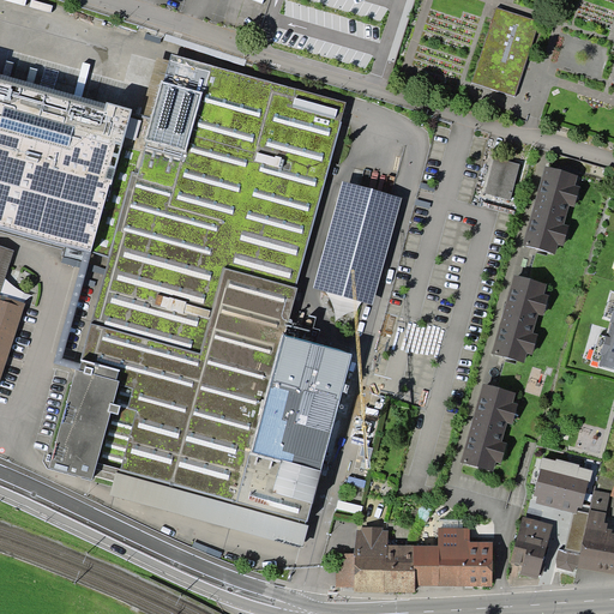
[(537,24),(495,11),(473,84),(515,97),(537,24)]
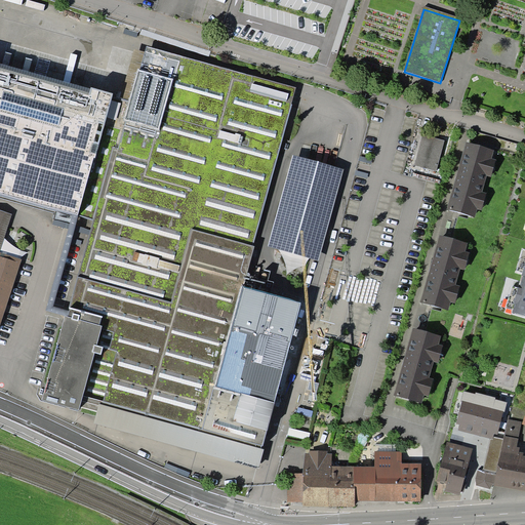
[(296,87),(146,46),(131,101),(113,96),(95,158),(94,158),(78,214),(93,218),(67,316),(65,316),(42,400),(79,410),(79,407),(96,411),(93,422),(258,468),(264,449),(261,448),(301,303),(243,287),(255,246),(253,245),(292,104),(291,104),(296,87)]
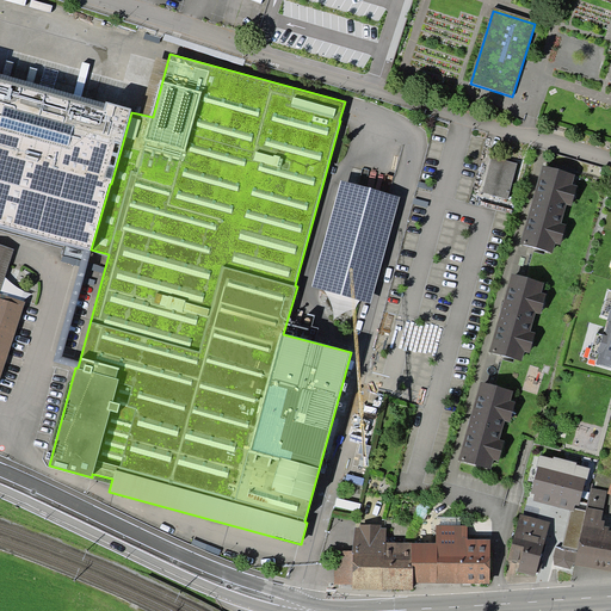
[(0,81),(104,111),(105,104),(0,73),(0,81)]
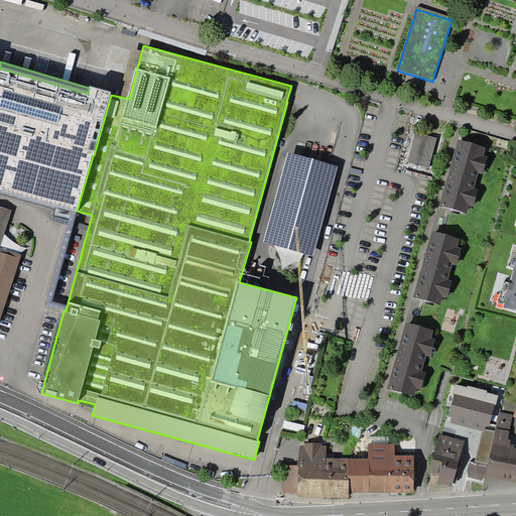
[(0,189),(77,211),(93,155),(94,155),(111,95),(111,92),(90,86),(89,88),(88,94),(0,69),(0,189)]
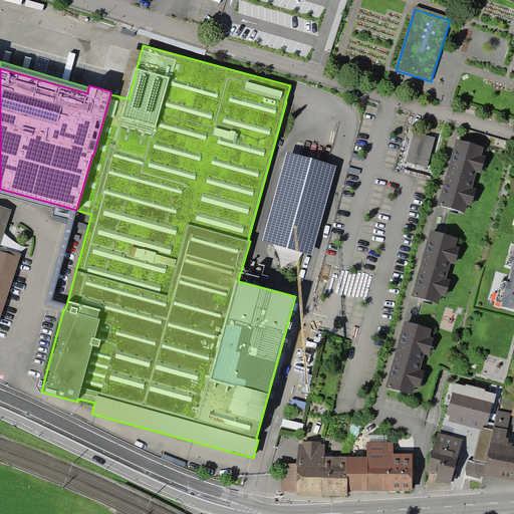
[(436,138),(414,132),(406,162),(428,168),(436,138)]
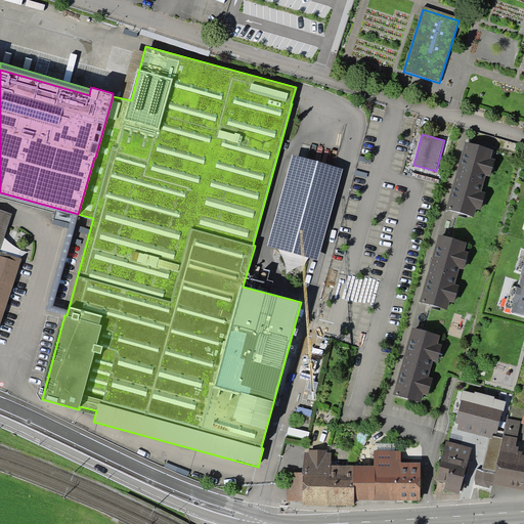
[(493,149),(466,141),(446,209),(474,217),(476,209),(481,210),(486,192),(482,191),(486,175),(490,176),(495,159),(491,158),(493,149)]
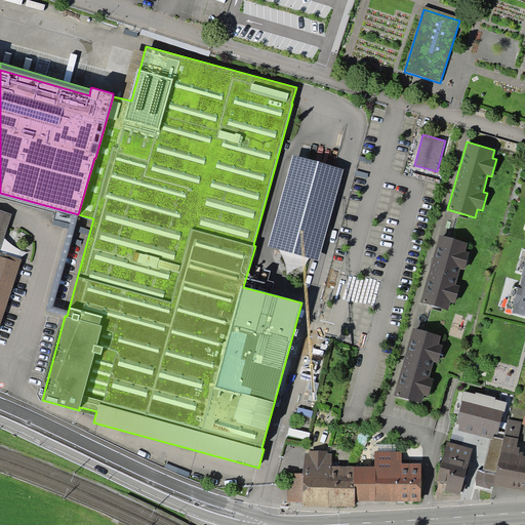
[(344,169),(293,155),(268,246),(318,260),(344,169)]
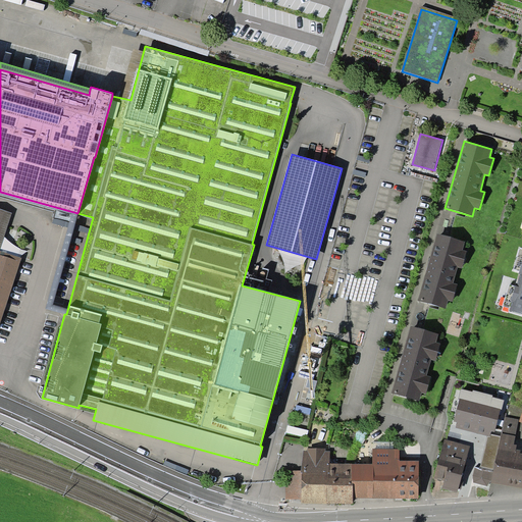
[(0,323),(21,258),(0,251),(12,212),(0,208),(0,323)]
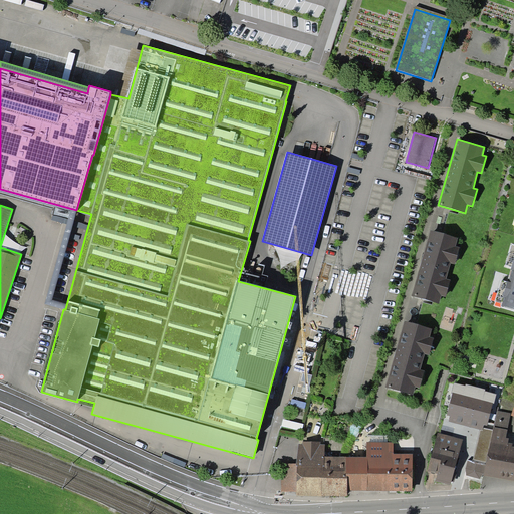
[(458,238),(431,230),(412,296),(439,304),(442,295),(446,297),(451,280),(447,278),(451,263),(456,264),(460,247),(456,246),(458,238)]
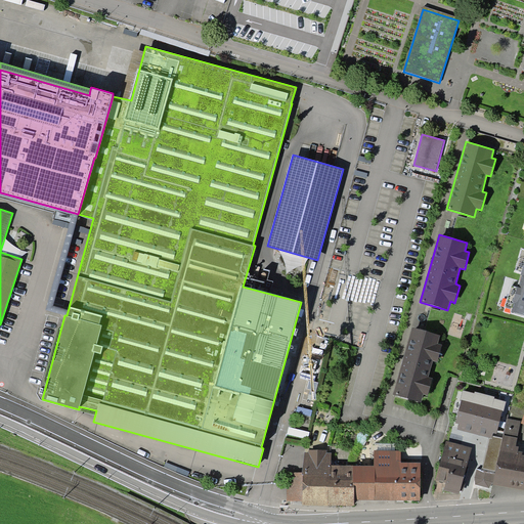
[(523,263),(522,272),(517,288),(511,309),(511,311),(523,315),(523,263)]
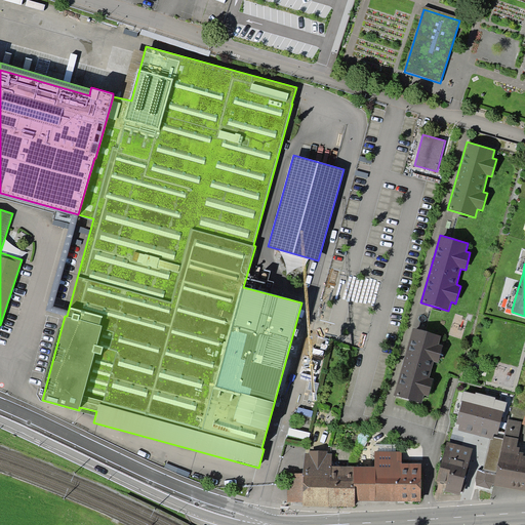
[(512,310),(518,288),(512,286),(506,308),(512,310)]
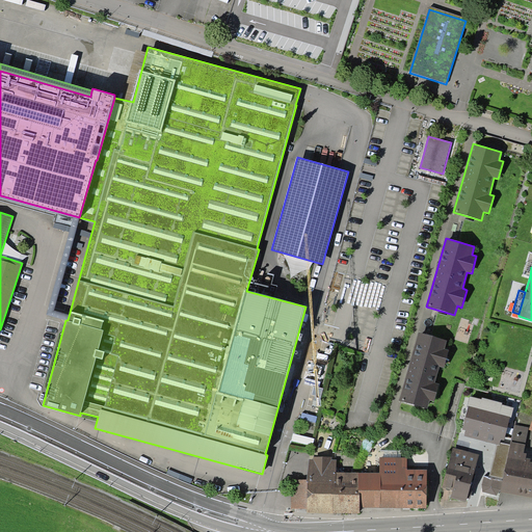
[(447,340),(419,331),(399,400),(427,408),(430,400),(434,401),(440,383),(435,382),(440,367),(444,368),(449,350),(445,349),(447,340)]
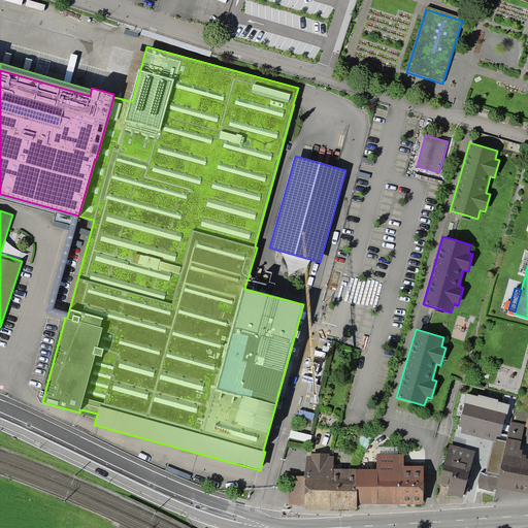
[(479,396),(466,393),(464,402),(465,402),(459,426),(462,427),(461,433),(493,441),(496,441),(497,439),(498,436),(500,436),(505,419),(506,419),(510,404),(498,401),(498,400),(479,395),(479,396)]
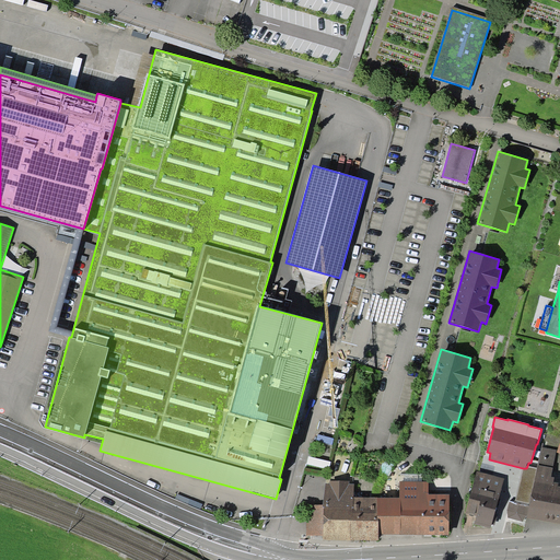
[(537,468),(534,481),(558,486),(559,482),(553,481),(555,477),(551,476),(557,450),(543,447),(544,443),(541,443),(537,468)]
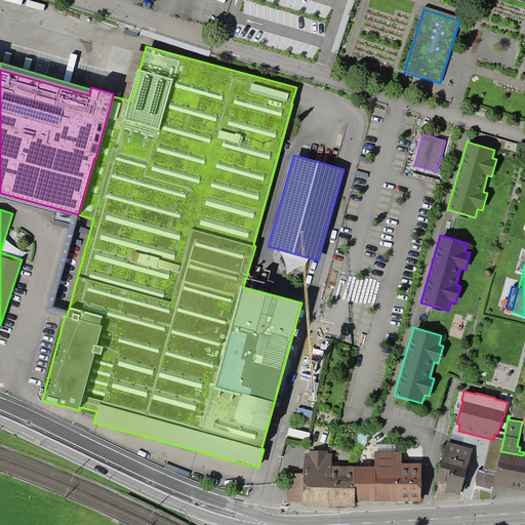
[(503,439),(494,437),(493,439),(490,439),(484,469),(496,472),(500,451),(503,439)]
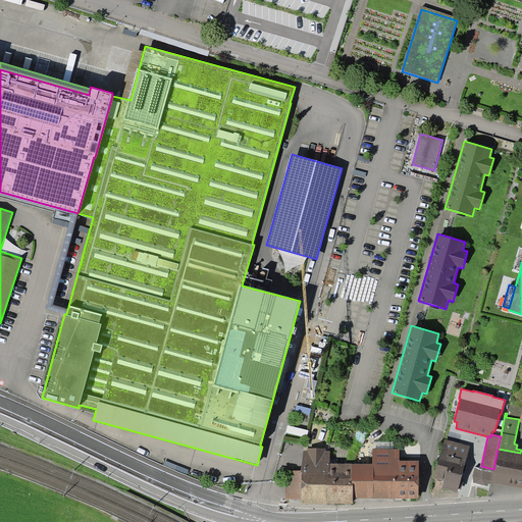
[(470,446),(445,438),(433,478),(444,481),(442,487),(458,492),(459,488),(462,489),(465,479),(461,478),(470,446)]
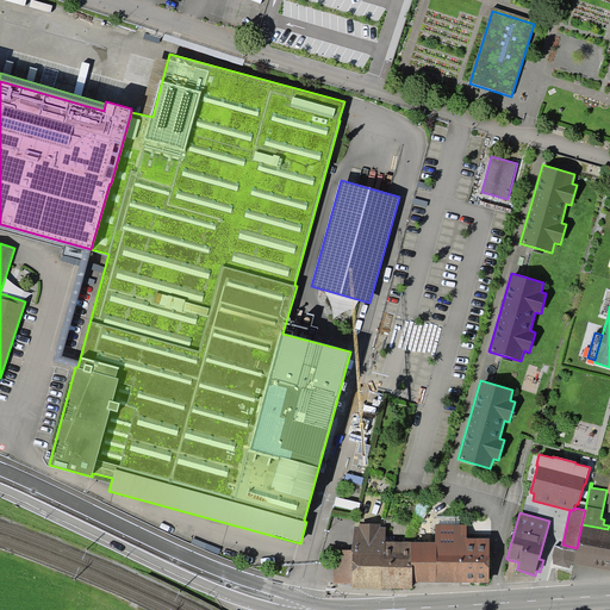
[(383,589),(383,587),(383,566),(385,566),(385,541),(386,527),(380,527),(381,523),(359,523),(359,526),(355,527),(352,549),(352,552),(353,553),(352,584),(352,589),(383,589)]
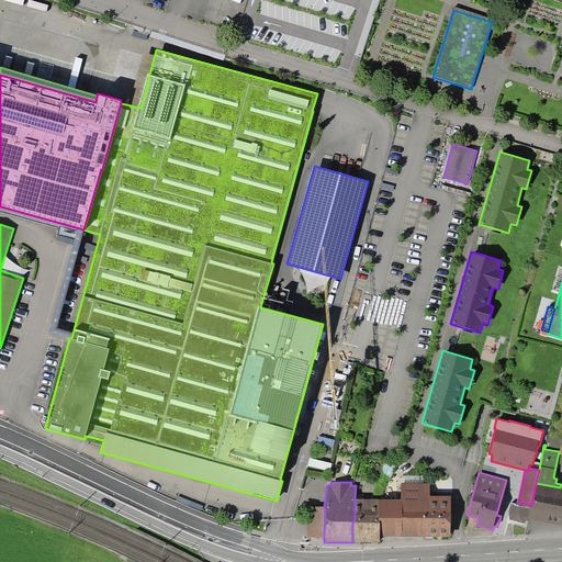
[(402,499),(380,499),(379,520),(381,520),(380,536),(451,537),(451,495),(430,495),(431,483),(402,483),(402,499)]
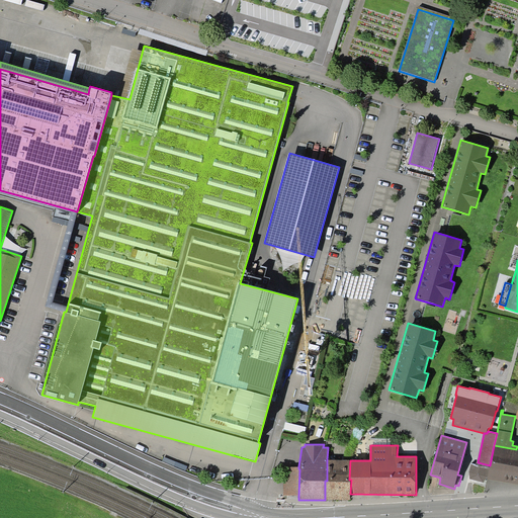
[(517,448),(516,449),(494,445),(490,465),(490,467),(488,477),(488,479),(517,484),(517,448)]
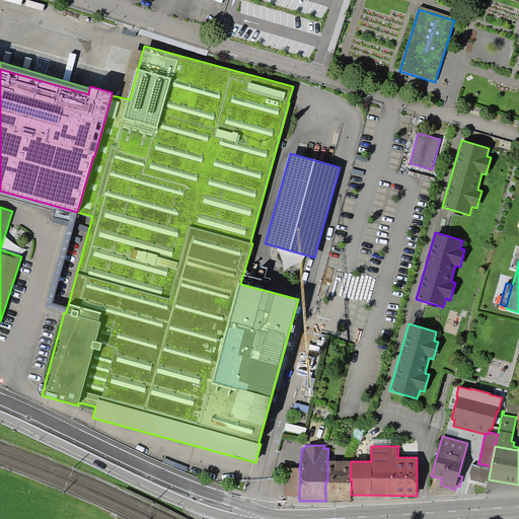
[(351,461),(327,460),(327,482),(325,482),(325,500),(351,501),(351,495),(352,480),(350,480),(351,461)]
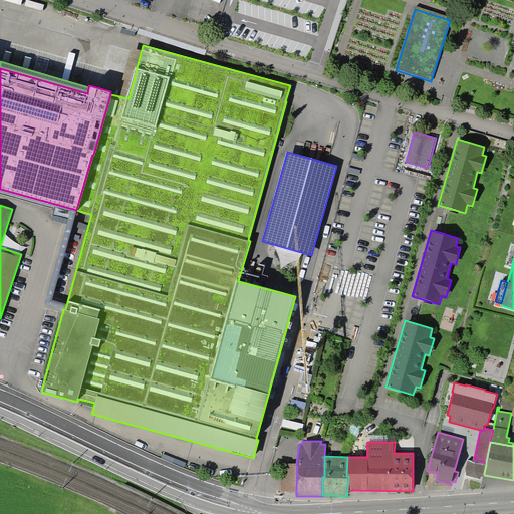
[(484,473),(486,464),(468,460),(466,469),(466,475),(480,479),(484,473)]
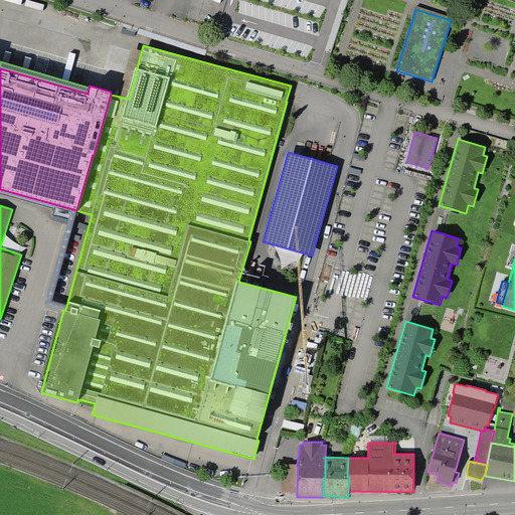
[(283,464),(282,492),(297,493),(298,467),(297,466),(297,464),(283,464)]
